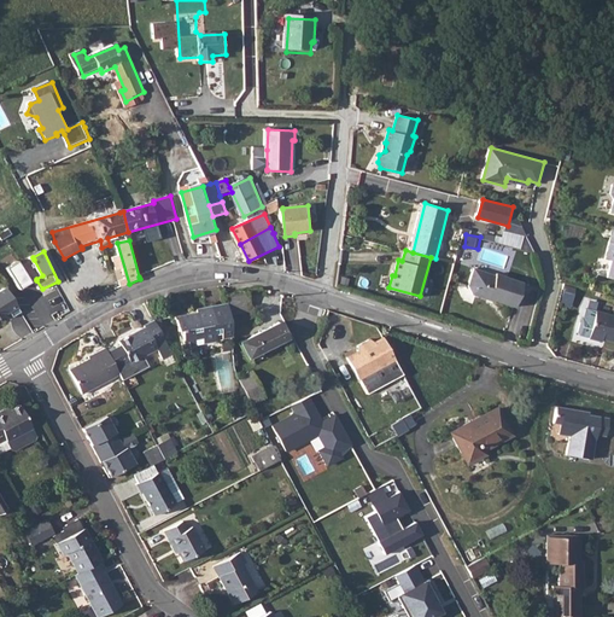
[(21,260),(9,267),(22,289),(34,281),(30,278),(33,277),(30,272),(28,273),(24,266),(21,260)]
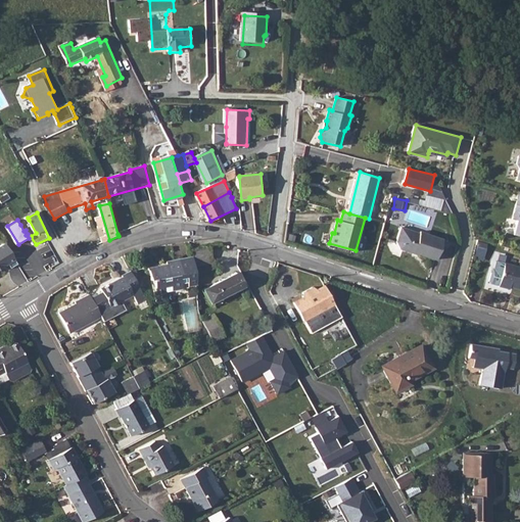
[(24,231),(26,230),(28,234),(26,235),(29,238),(31,237),(31,236),(36,233),(29,220),(20,225),(24,231)]
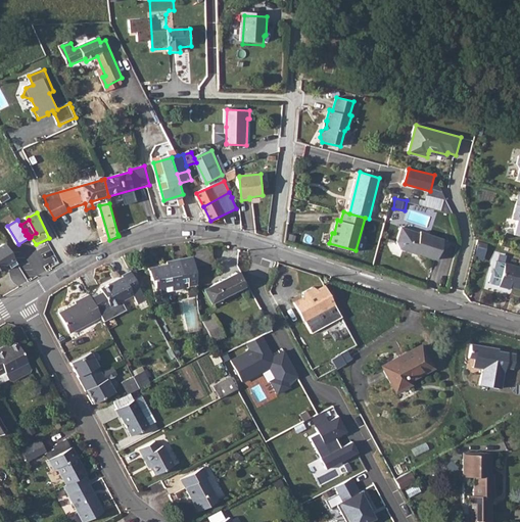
[(423,235),(403,229),(398,242),(403,251),(416,254),(417,252),(422,253),(421,254),(421,255),(439,261),(445,240),(423,233),(423,235)]
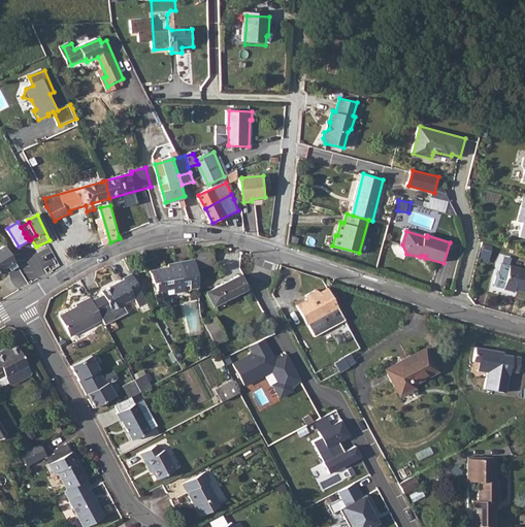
[(13,270),(21,266),(7,244),(0,250),(0,272),(10,266),(13,270)]
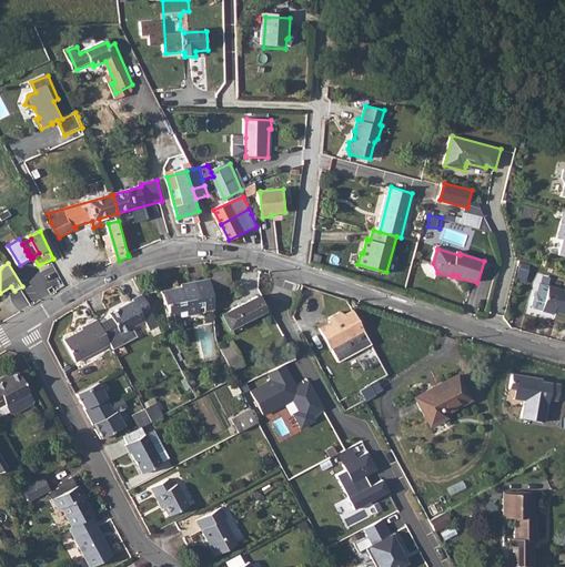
[(230,269),(210,272),(212,286),(233,282),(230,269)]
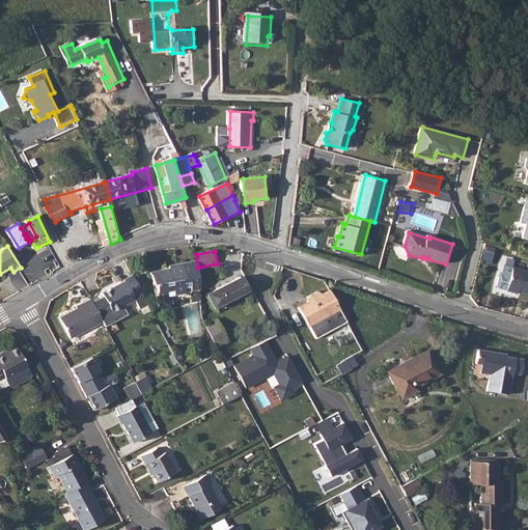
[(218,263),(198,268),(198,269),(199,273),(219,269),(218,263)]
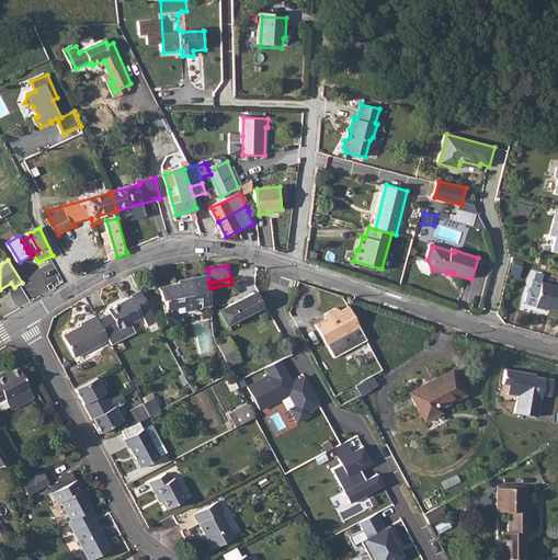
[(194,280),(181,282),(181,285),(174,286),(172,289),(162,292),(164,301),(168,301),(170,315),(180,312),(180,313),(197,311),(196,306),(203,305),(204,309),(213,308),(209,284),(196,286),(194,280)]
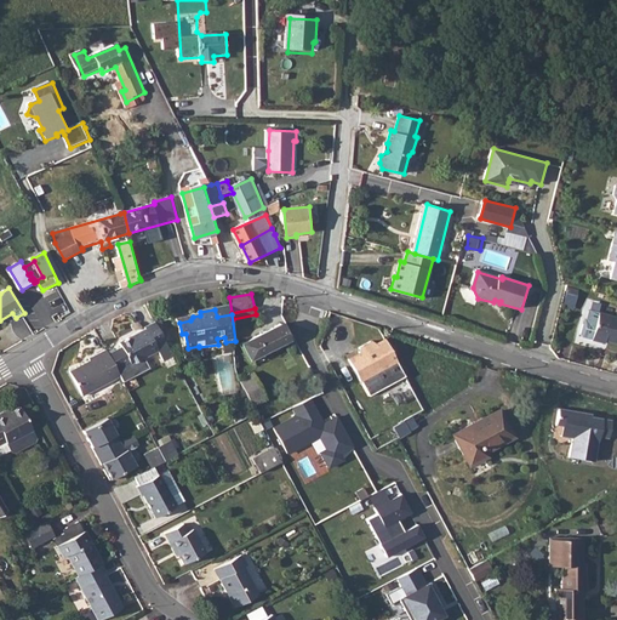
[(616,317),(601,313),(599,322),(616,326),(616,317)]
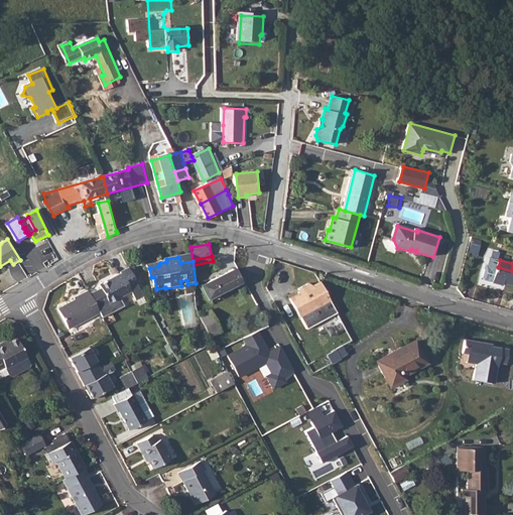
[(512,271),(498,267),(494,283),(504,285),(505,283),(512,284),(512,271)]
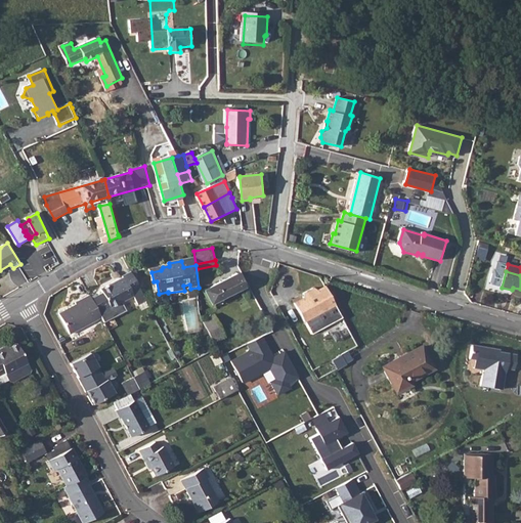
[(125,278),(102,291),(103,292),(92,298),(100,312),(102,318),(121,309),(119,305),(134,297),(139,306),(147,302),(132,273),(124,277),(125,278)]
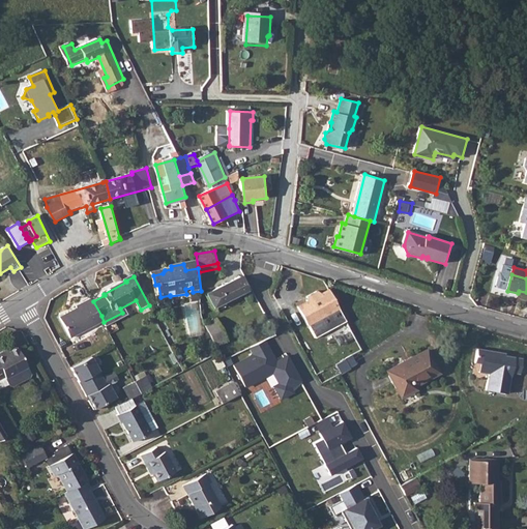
[(249,290),(241,276),(208,294),(214,307),(249,290)]
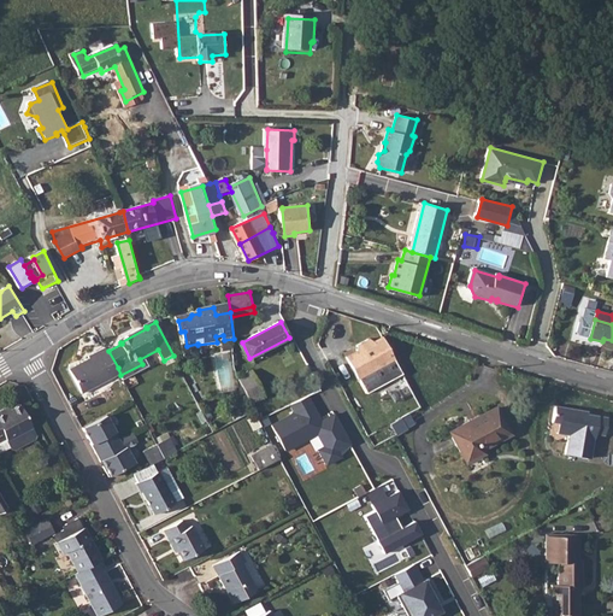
[(361,379),(396,359),(384,339),(377,342),(371,339),(359,345),(359,352),(348,358),(360,380),(361,379)]
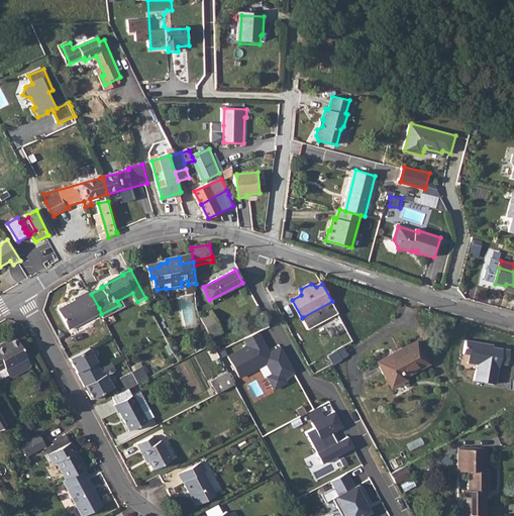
[(91,294),(90,293),(76,300),(77,302),(60,311),(71,331),(102,314),(101,314),(99,308),(91,294)]
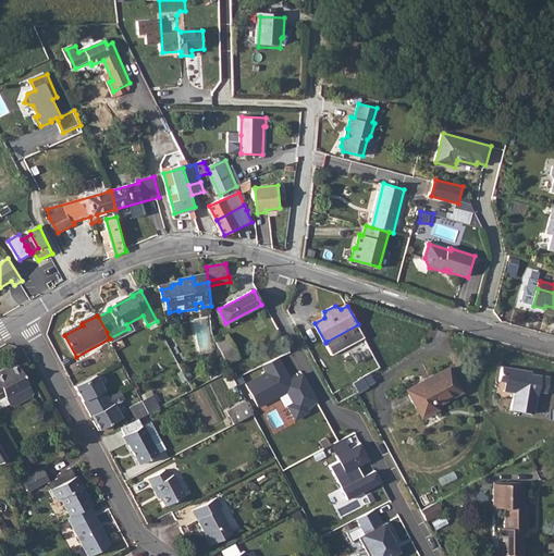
[(358,324),(327,342),(329,347),(340,342),(340,341),(360,329),(358,324)]
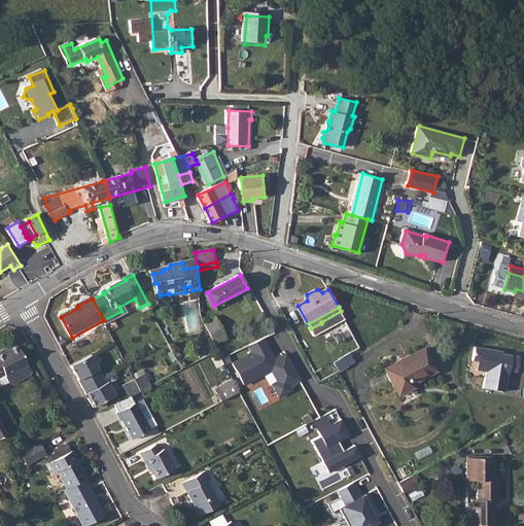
[(216,317),(205,323),(215,345),(228,339),(222,328),(216,317)]
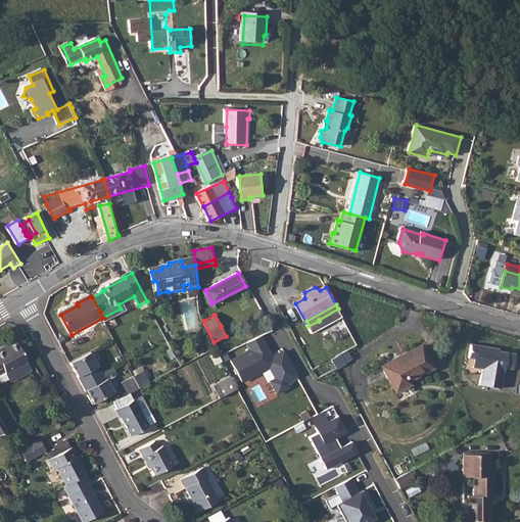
[(252,351),(233,362),(244,383),(272,369),(278,379),(272,382),(279,394),(291,388),(288,382),(299,377),(286,351),(274,359),(263,336),(248,343),(252,351)]
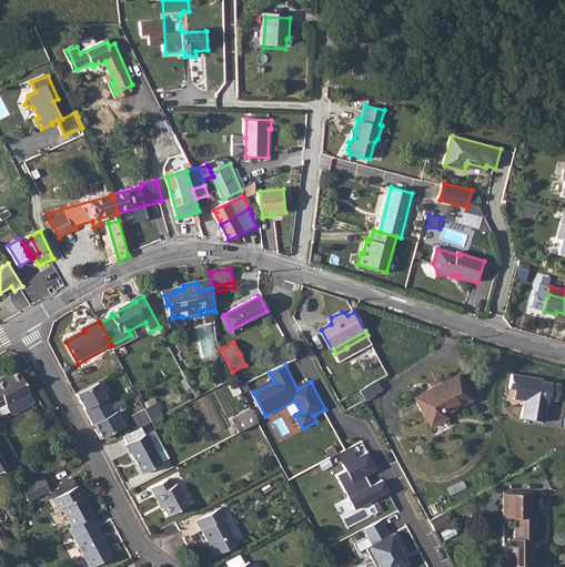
[(385,368),(363,381),(367,388),(372,385),(379,382),(390,376),(385,368)]
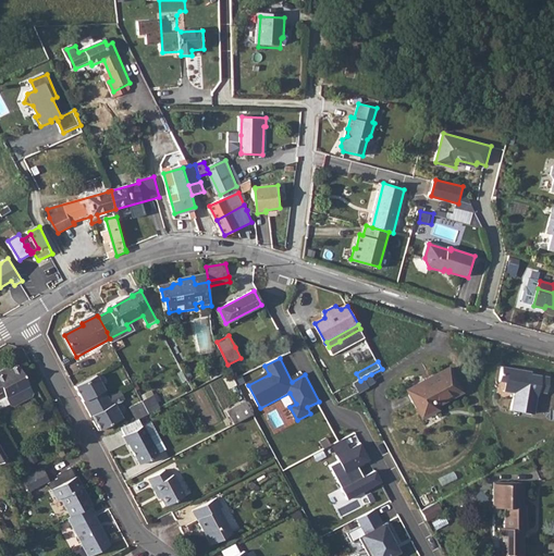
[(0,374),(0,399),(7,396),(11,405),(14,406),(33,396),(34,392),(19,365),(10,370),(0,374)]
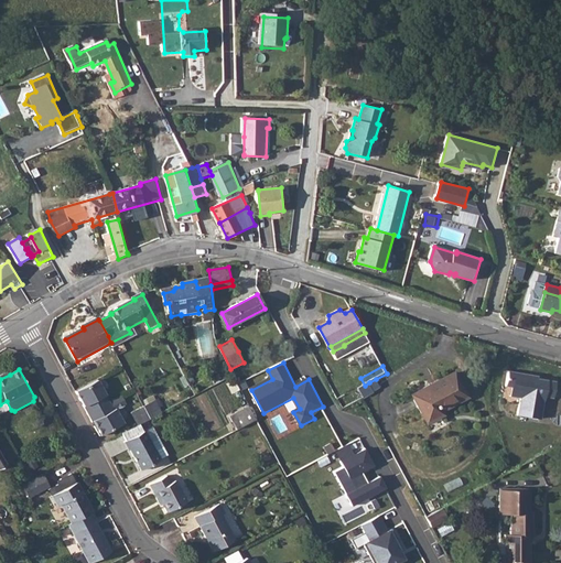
[(535,376),(510,371),(508,387),(514,388),(520,388),(519,398),(522,398),(520,415),(543,419),(546,402),(547,402),(547,397),(556,398),(558,382),(540,379),(533,378),(535,376)]
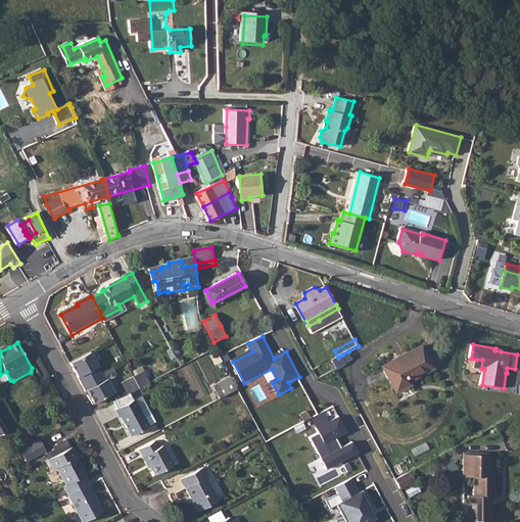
[(332,346),(327,348),(333,360),(338,358),(334,350),(332,346)]
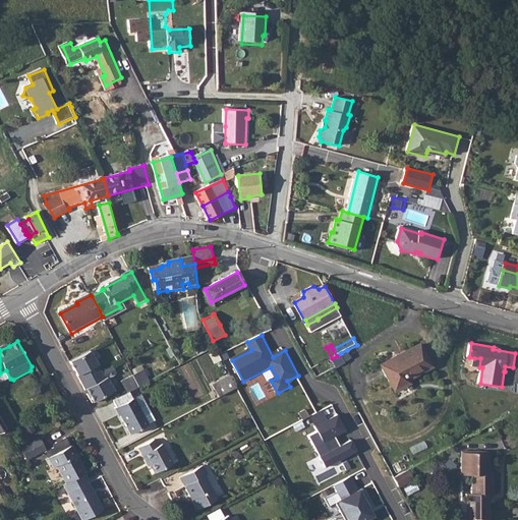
[(420,345),(383,365),(396,391),(410,383),(408,380),(433,366),(420,345)]
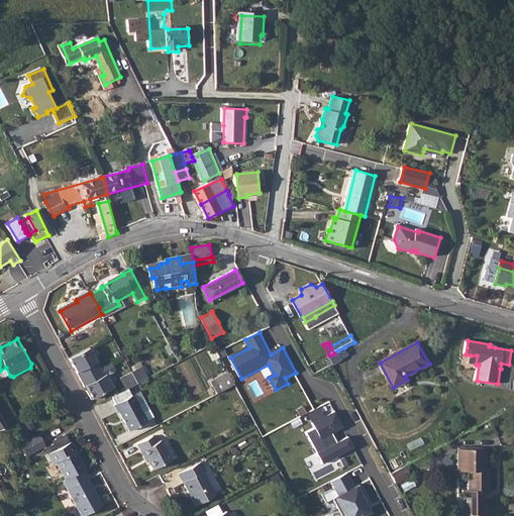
[(323,344),(318,347),(324,359),(329,356),(329,355),(323,344)]
